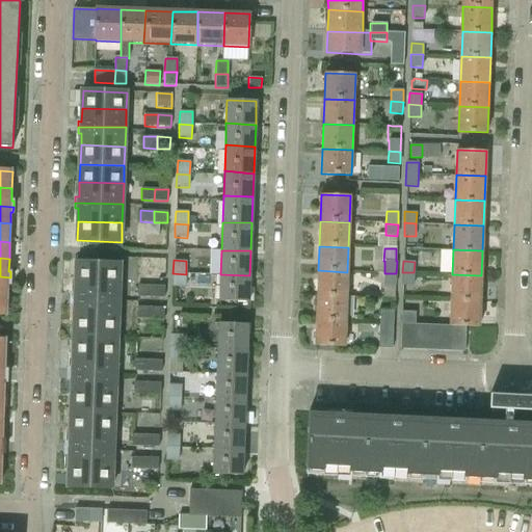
[(77,262),(76,280),(120,282),(121,264),(77,262)]
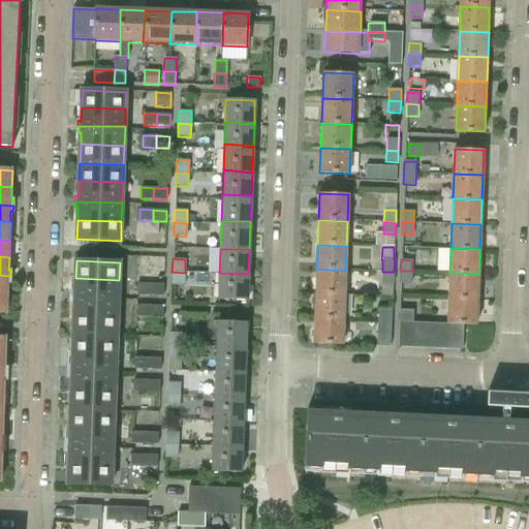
[(316,269),(315,293),(345,296),(345,271),(316,269)]
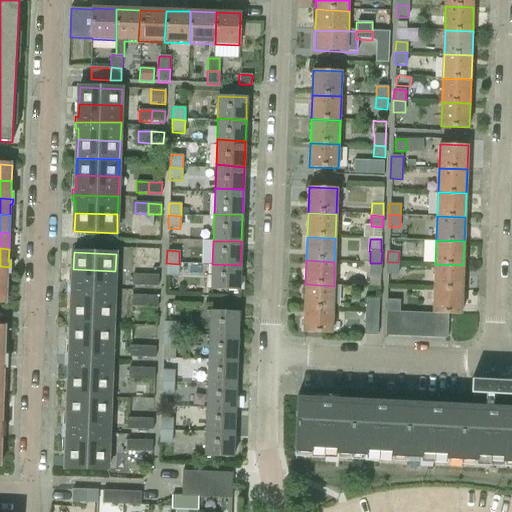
[(387,275),(388,275),(398,275),(398,262),(387,262),(387,275)]
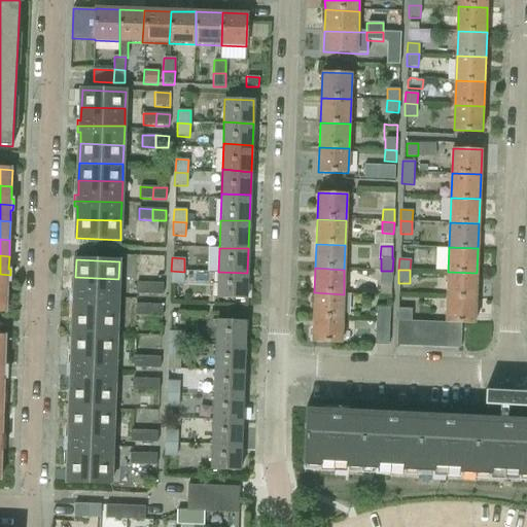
[(171,284),(172,284),(183,284),(184,272),(171,271),(171,284)]
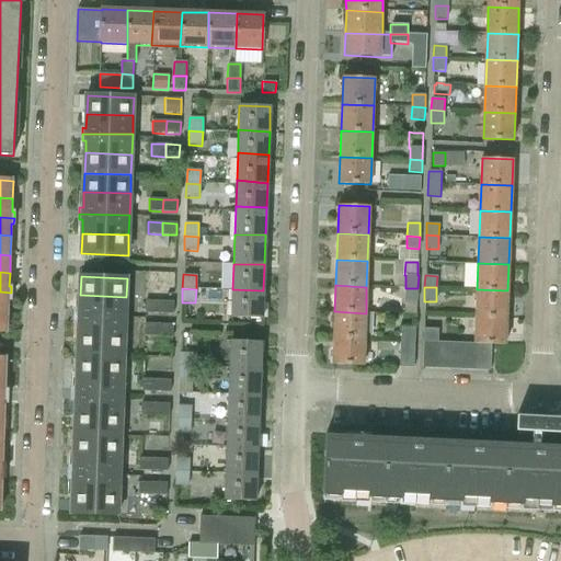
[(405,288),(404,300),(416,300),(418,300),(418,288),(405,288)]
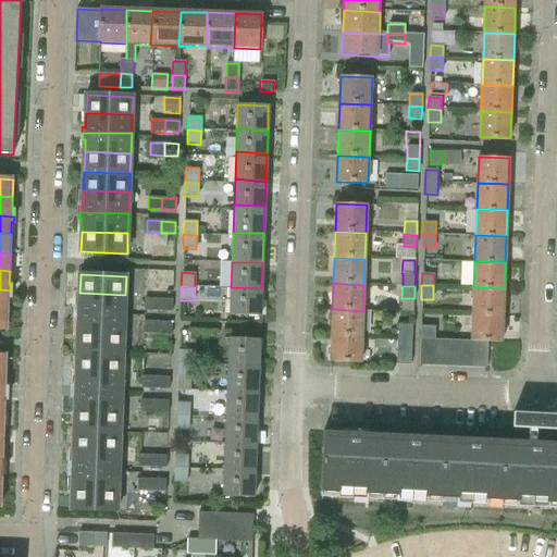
[(230,316),(260,317),(261,288),(231,287),(230,316)]
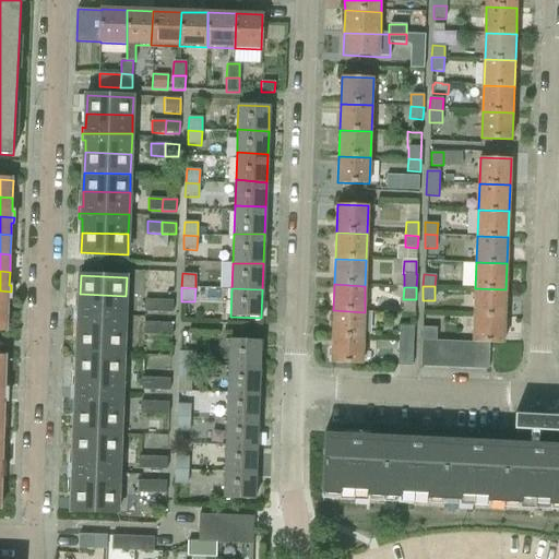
[(475,288),(474,314),(506,316),(506,289),(475,288)]
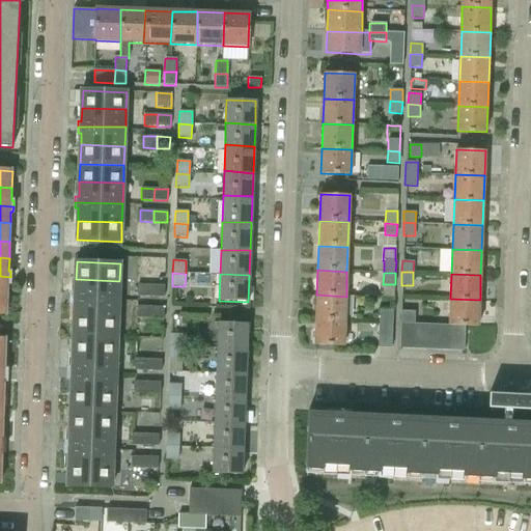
[(0,276),(0,294),(7,295),(8,283),(10,283),(10,277),(0,276)]
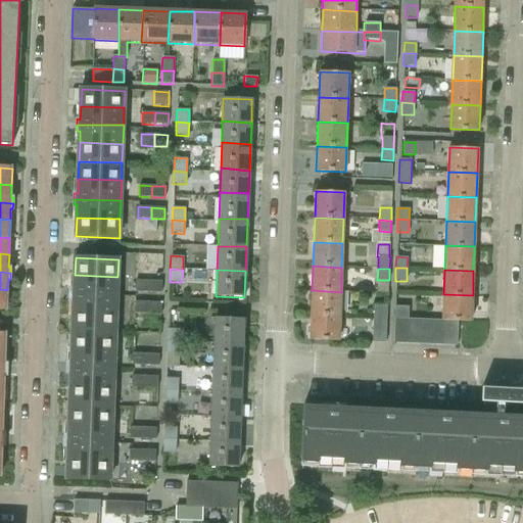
[(69,287),(69,293),(117,295),(117,277),(75,275),(74,287),(69,287)]
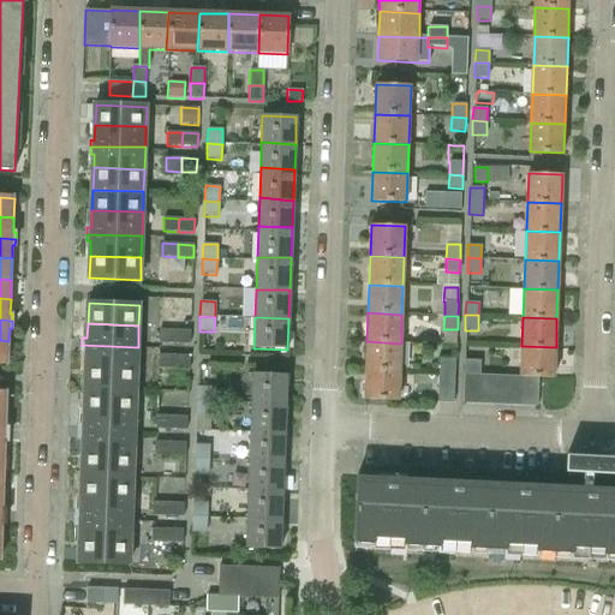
[(159,342),(174,344),(174,330),(159,329),(159,342)]
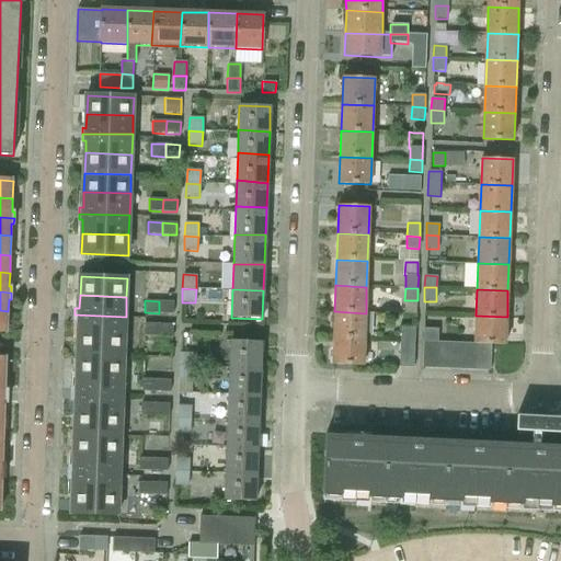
[(416,300),(404,300),(404,313),(415,315),(416,300)]
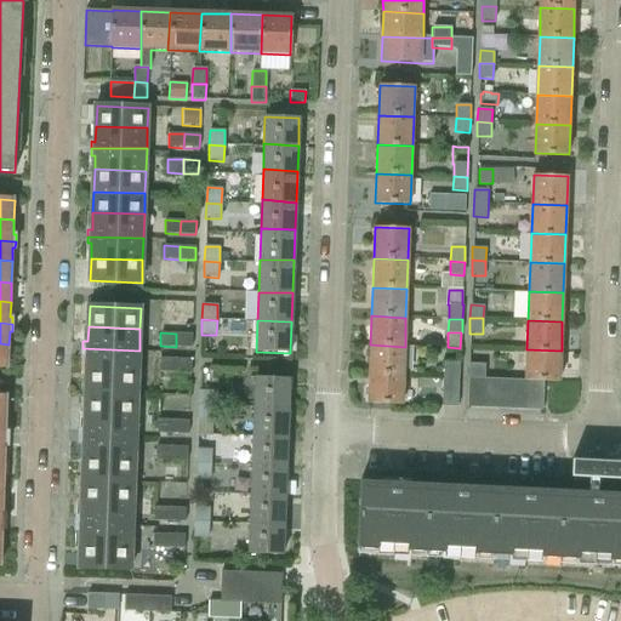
[(176,334),(176,347),(192,348),(192,335),(176,334)]
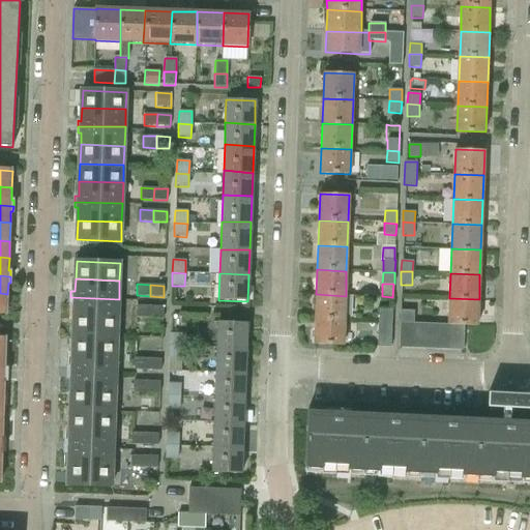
[(316,294),(315,319),(345,321),(346,296),(316,294)]
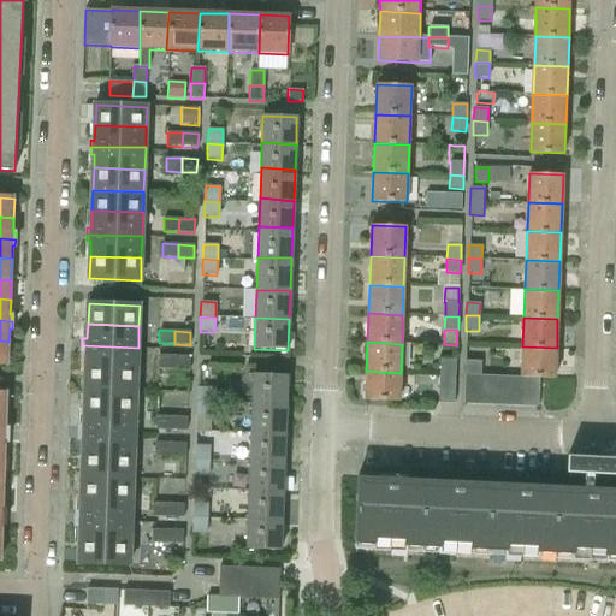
[(87,353),(86,366),(137,367),(138,348),(82,345),(82,353),(87,353)]
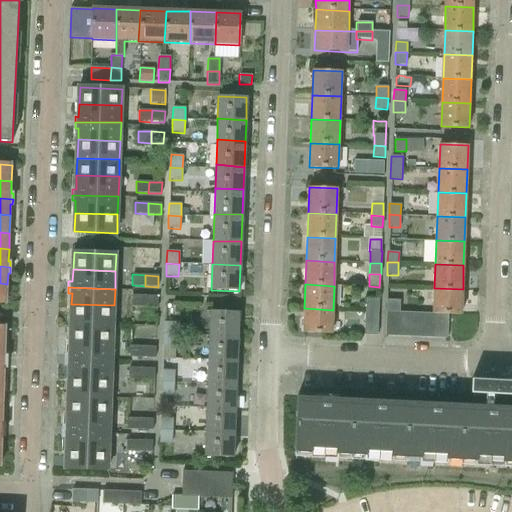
[(433,313),(435,313),(448,314),(462,314),(463,289),(434,288),(433,313)]
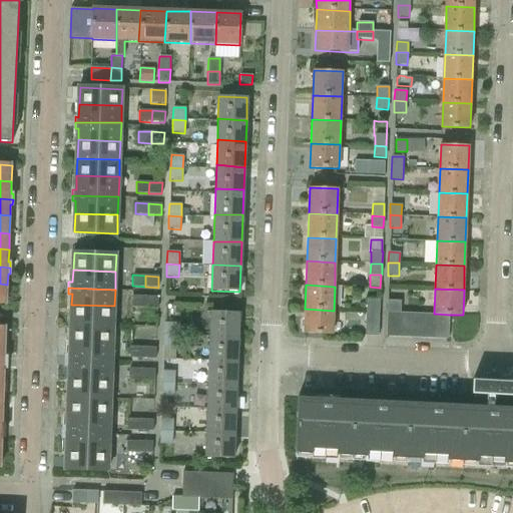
[(131,307),(144,308),(145,297),(132,296),(131,307)]
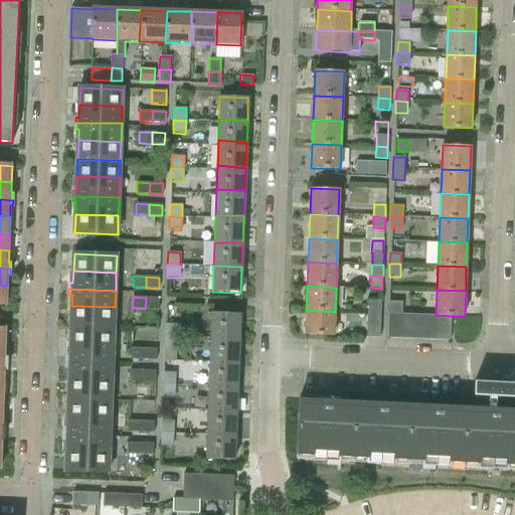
[(146,298),(145,309),(158,309),(159,298),(146,298)]
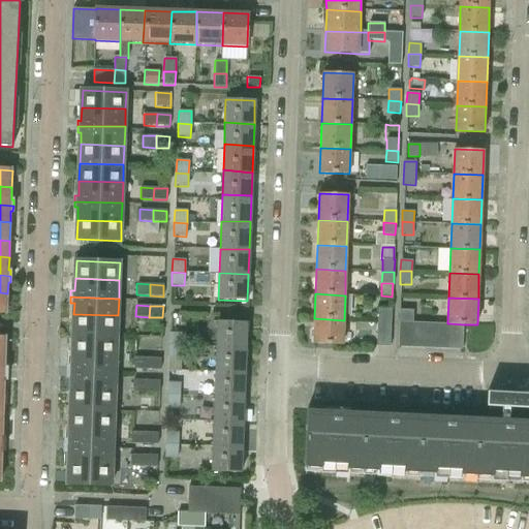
[(378,309),(378,321),(391,321),(391,309),(378,309)]
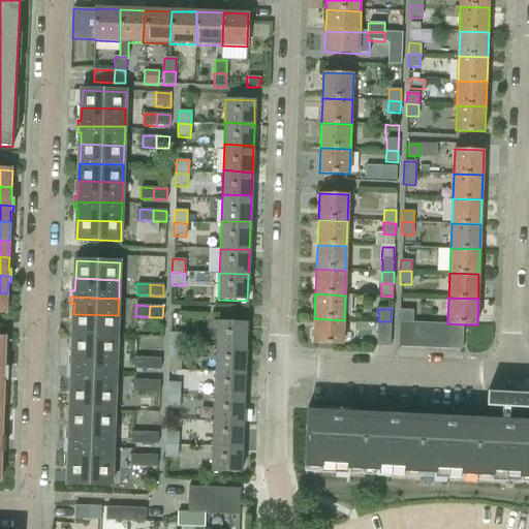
[(400,310),(399,346),(411,347),(412,322),(413,310),(400,310)]
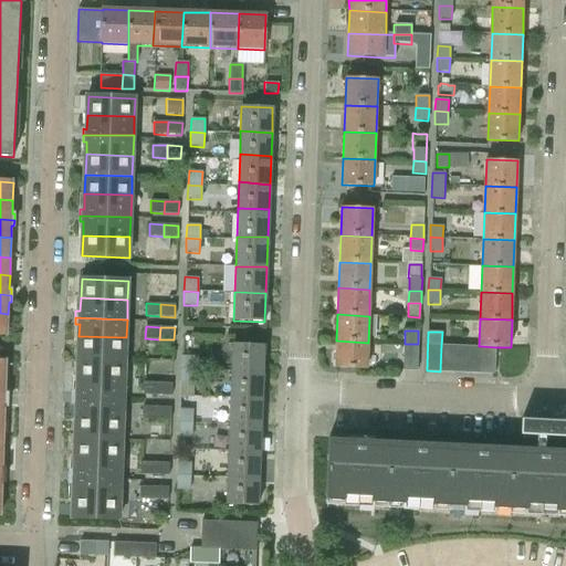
[(79,336),(79,355),(125,357),(126,337),(79,336)]
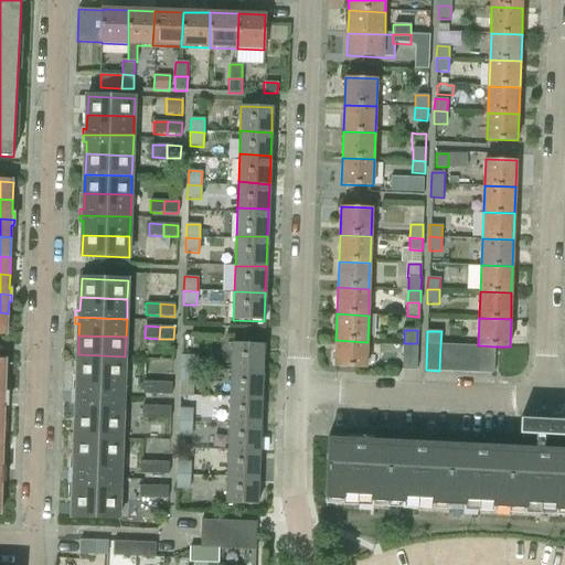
[(336,340),(334,366),(366,369),(368,342),(336,340)]
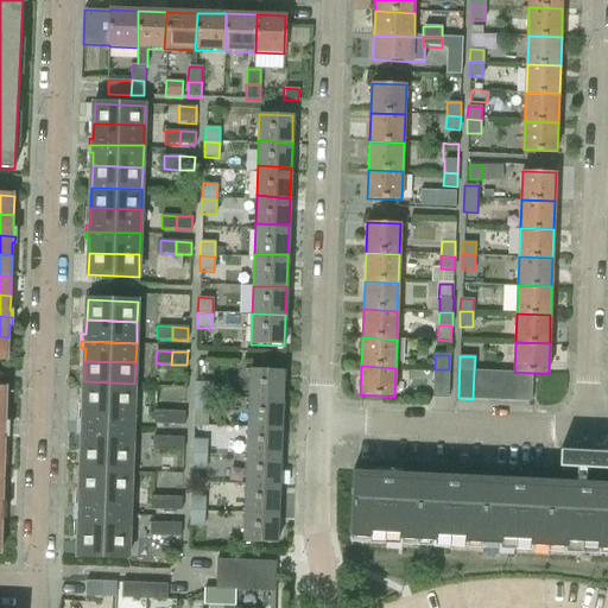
[(435,369),(434,397),(448,398),(449,369),(435,369)]
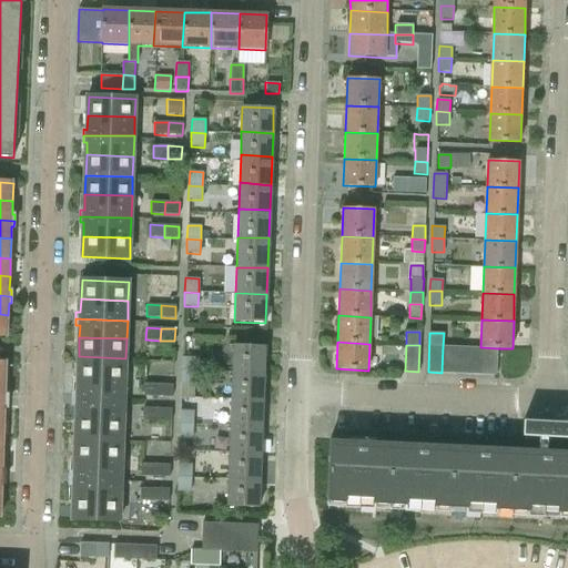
[(234,346),(233,371),(264,372),(264,347),(234,346)]
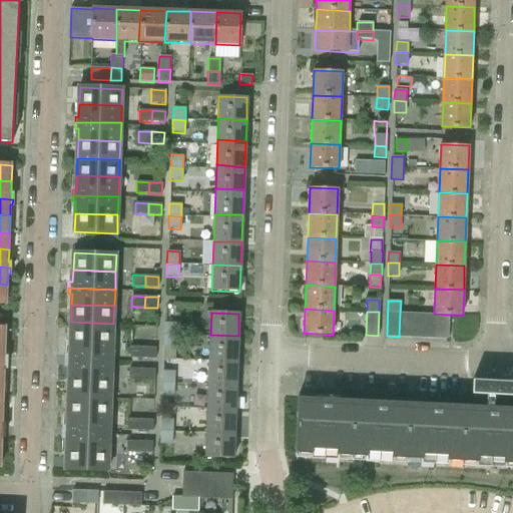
[(400,313),(399,337),(411,337),(411,314),(400,313)]
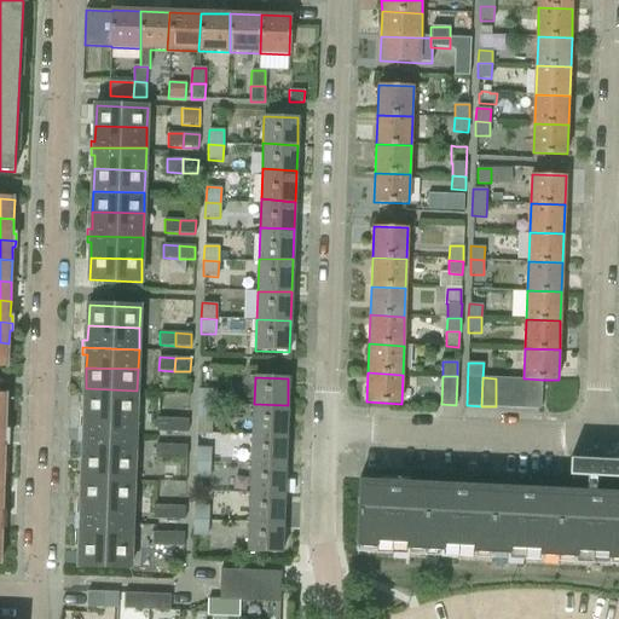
[(496,379),(496,406),(510,408),(512,379),(496,379)]
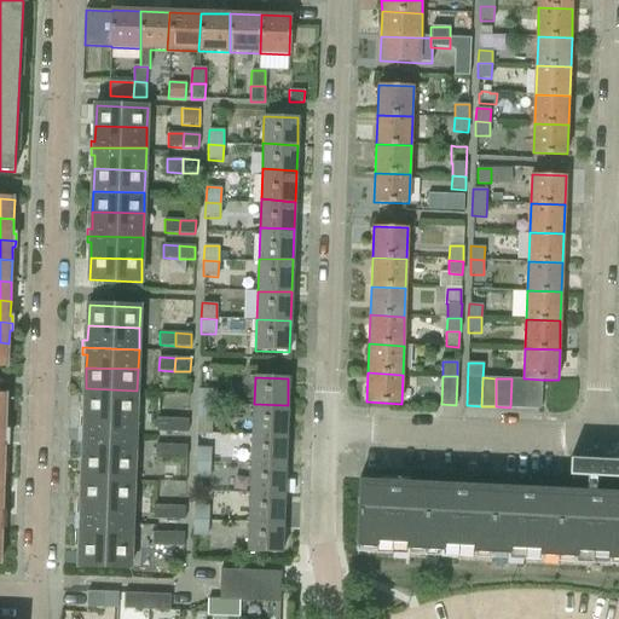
[(512,379),(510,408),(525,408),(526,379),(524,379),(512,379)]
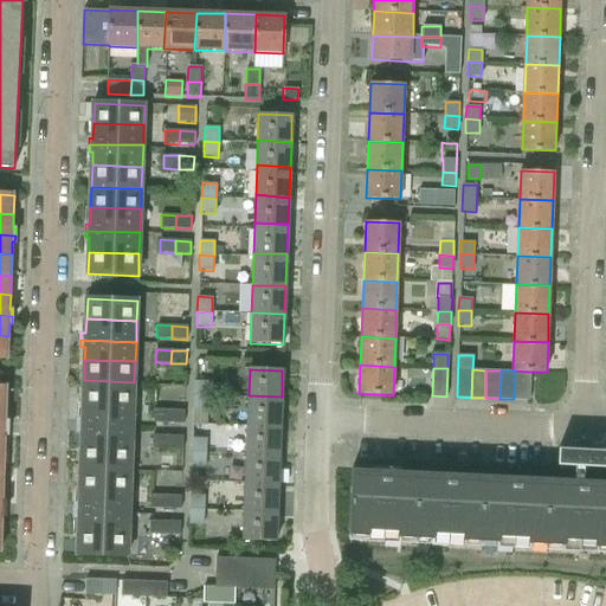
[(515,371),(514,399),(529,400),(530,372),(515,371)]
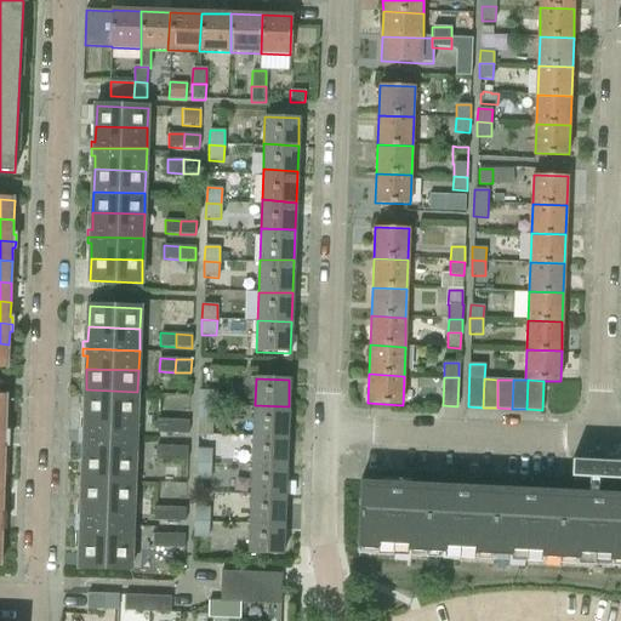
[(86,389),(85,412),(137,412),(137,392),(86,389)]
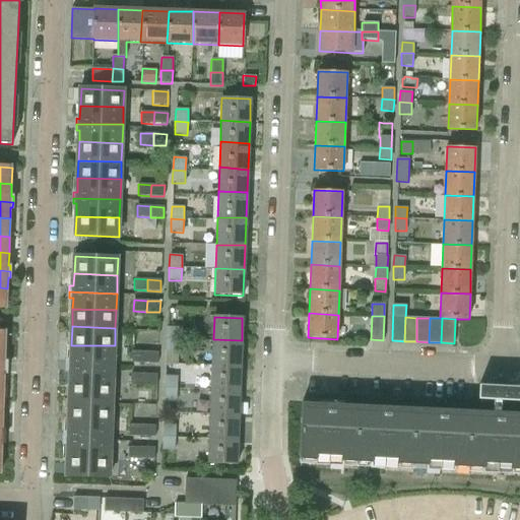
[(167,326),(167,337),(179,338),(180,327),(167,326)]
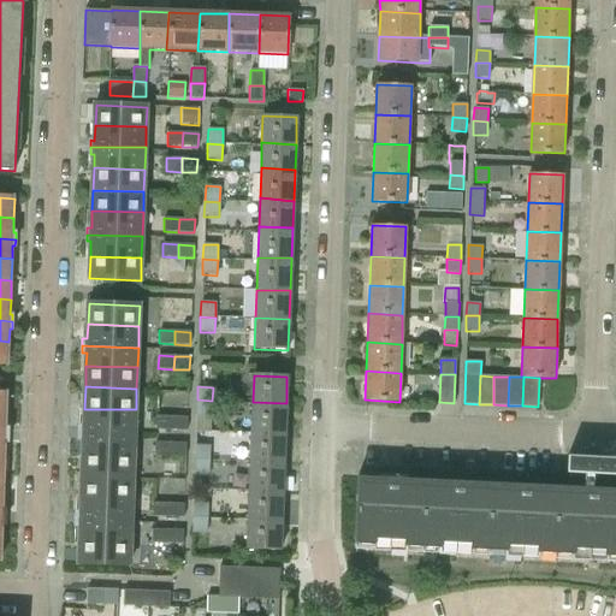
[(197,400),(196,418),(212,418),(212,401),(197,400)]
